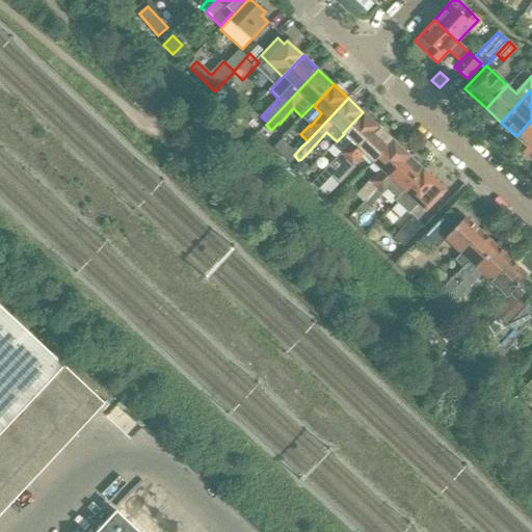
[(318,190),(333,176),(378,127),(363,112),(343,133),(344,134),(337,141),(333,145),(341,154),(330,165),(329,165),(312,184),(318,190)]
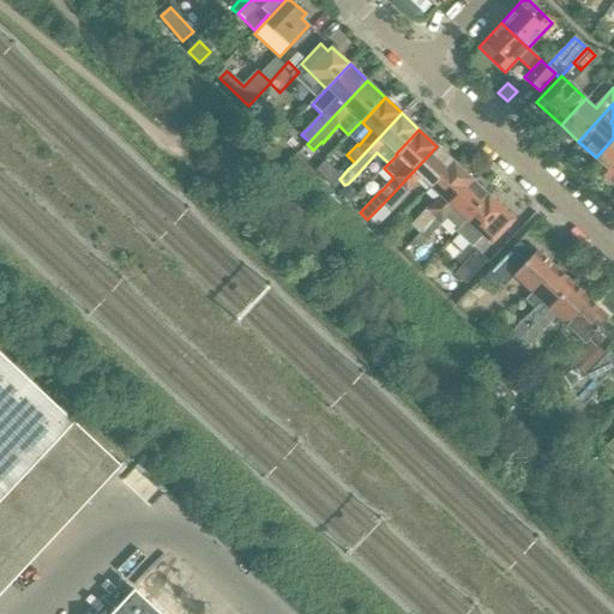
[(274,131),(269,136),(268,137),(270,139),(266,143),(274,149),(282,139),(278,137),(280,136),(274,131)]
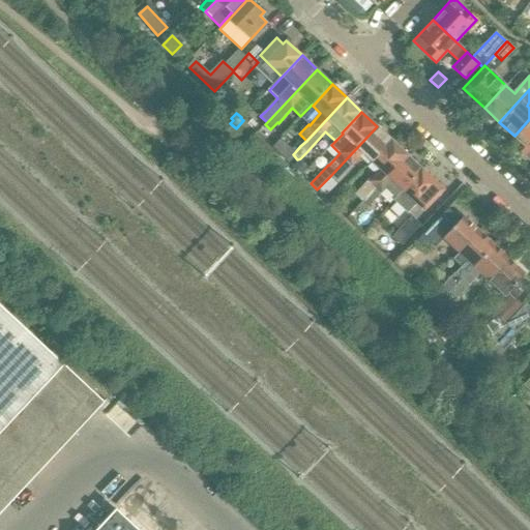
[(521,151),(525,155),(529,150),(529,119),(514,136),(525,146),(521,151)]
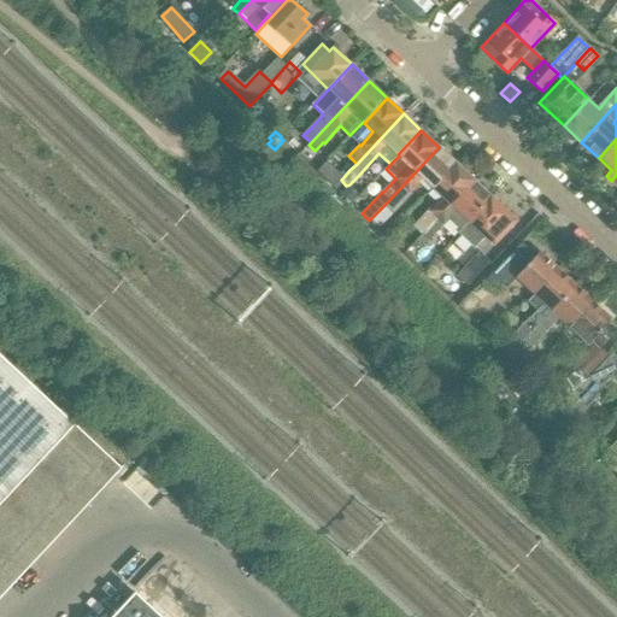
[(422,177),(433,188),(456,163),(439,147),(386,204),(392,210),(409,192),(422,177)]
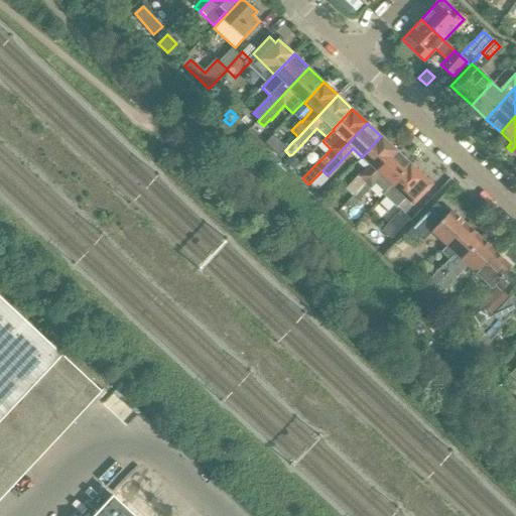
[(279,156),(285,150),(287,148),(273,135),(265,144),(279,156)]
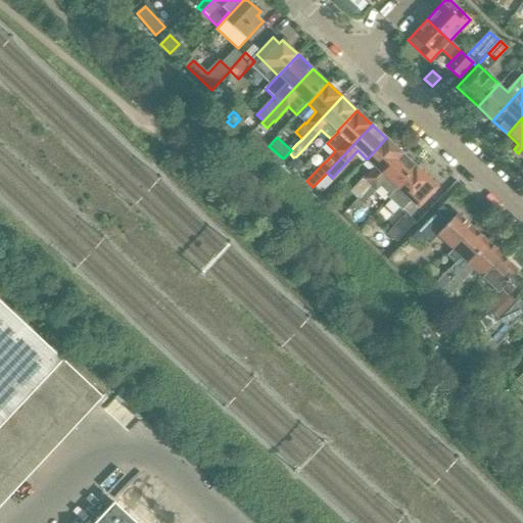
[(352,192),(359,197),(401,152),(386,138),(367,159),(376,168),(352,192)]
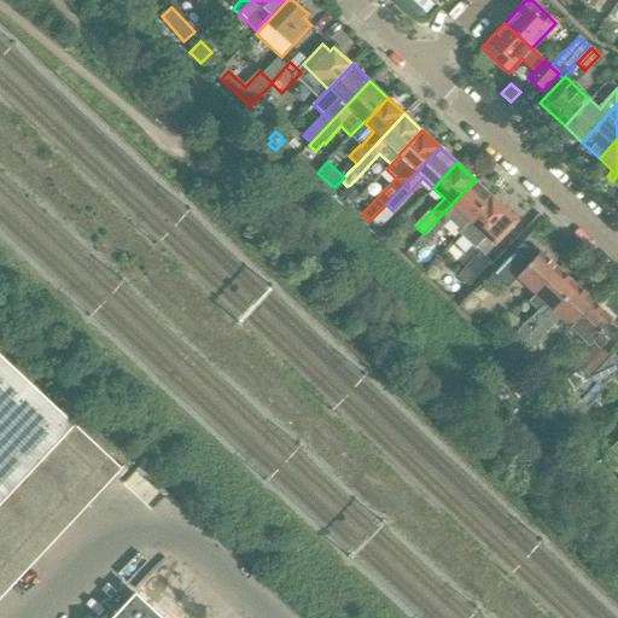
[(474,180),(424,233),(414,243),(421,250),(449,220),(460,229),(493,197),(474,180)]
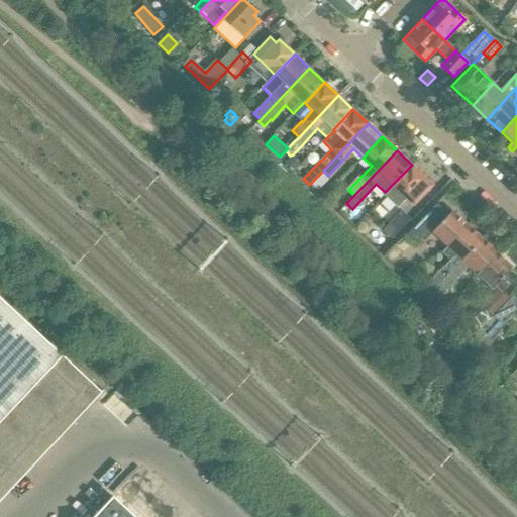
[(288,165),(294,171),(301,164),(295,158),(288,165)]
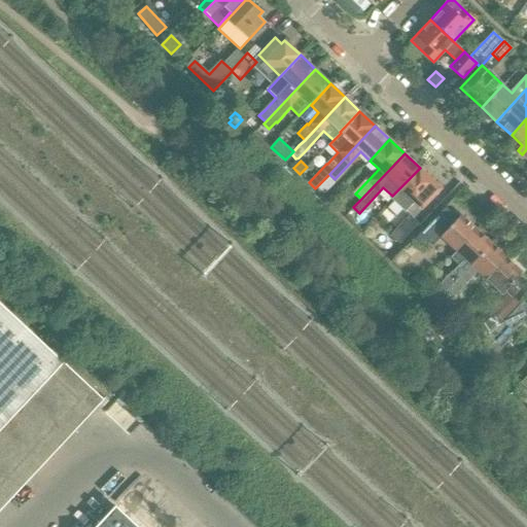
[(442,187),(420,168),(392,196),(390,199),(405,212),(414,203),(421,209),(438,191),(437,191),(442,187)]
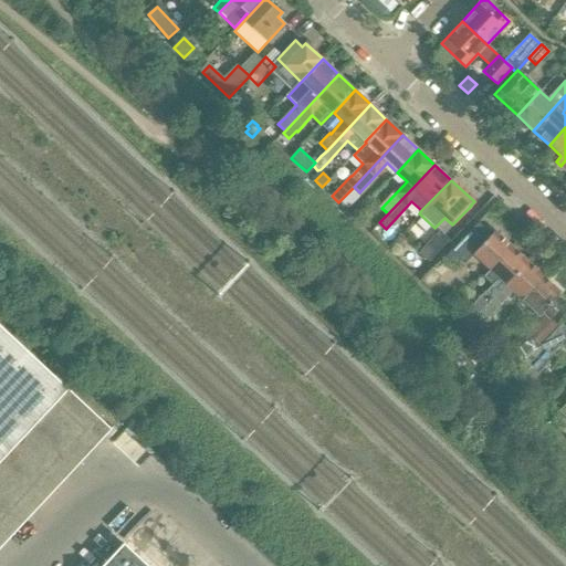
[(485,265),(490,269),(512,247),(495,231),(492,234),(479,221),(446,257),(459,269),(471,255),(472,255),(474,254),(485,265)]
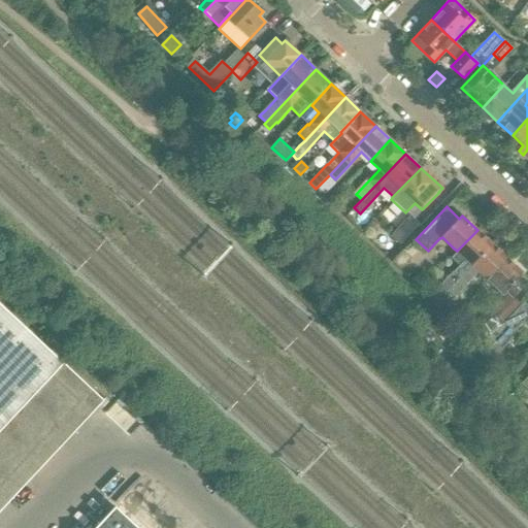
[(391,235),(400,243),(420,223),(410,215),(391,235)]
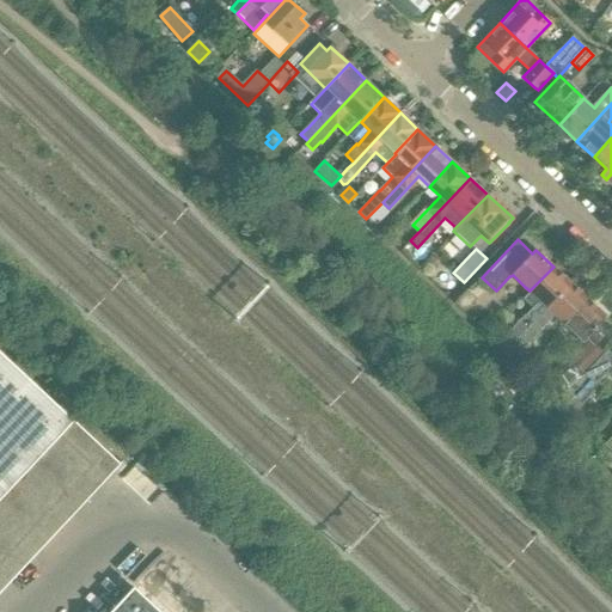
[(554,267),(530,291),(522,299),(533,310),(528,314),(527,313),(499,343),(507,352),(518,340),(571,283),(554,267)]
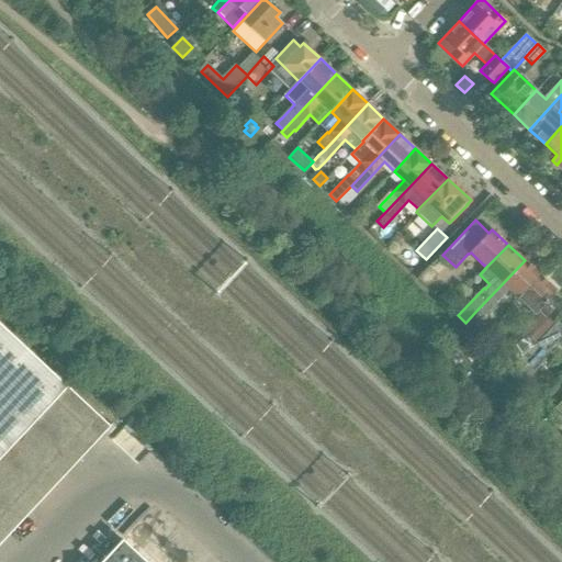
[(441,254),(416,280),(425,289),(450,262),(441,254)]
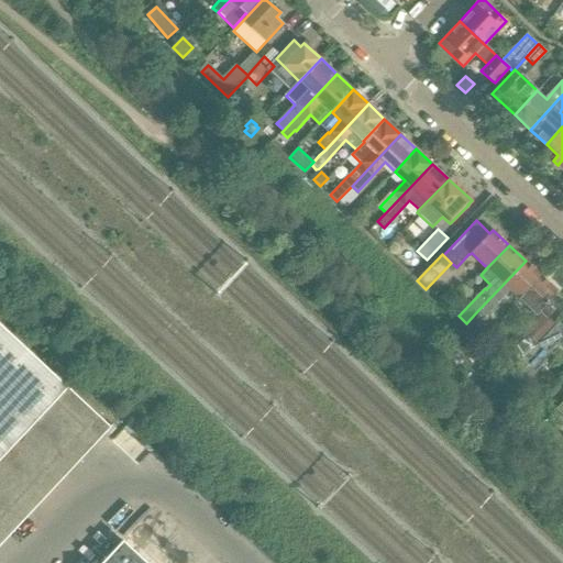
[(541,276),(526,261),(476,312),(483,319),(500,301),(499,301),(510,289),(520,298),(541,276)]
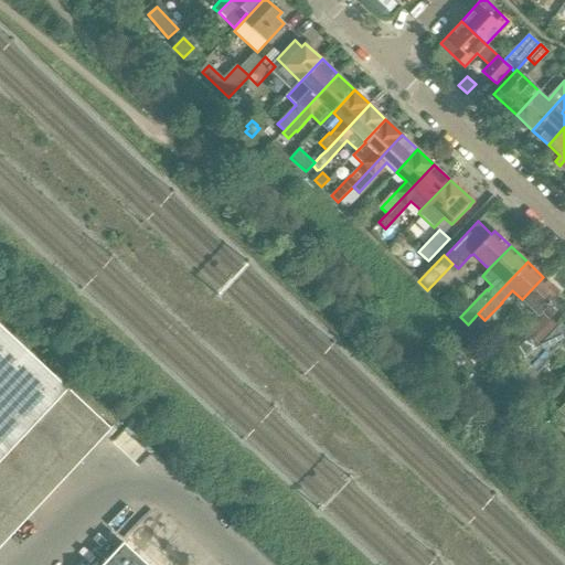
[(560,291),(543,277),(522,299),(537,315),(542,311),(548,317),(563,301),(556,296),(560,291)]
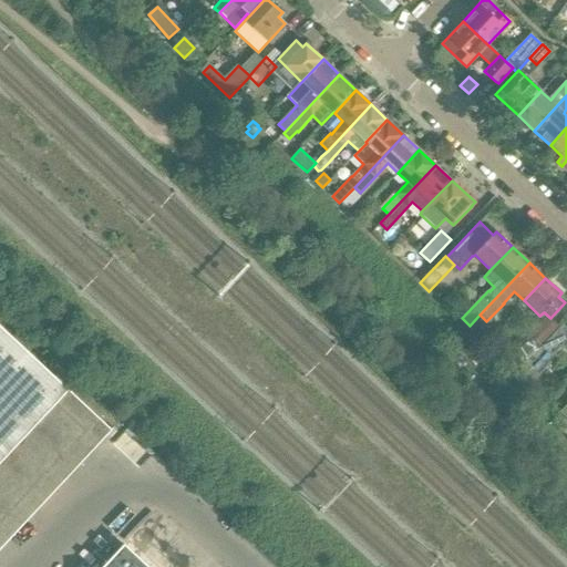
[(506,360),(518,372),(525,364),(560,328),(547,316),(529,334),(529,336),(506,360)]
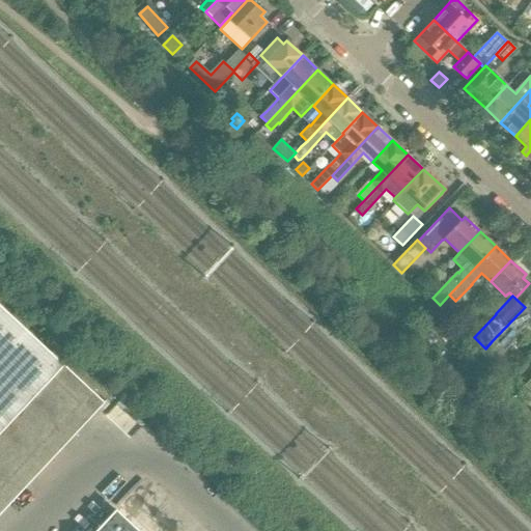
[(530,318),(530,300),(525,307),(492,341),(503,352),(515,339),(513,338),(530,318)]
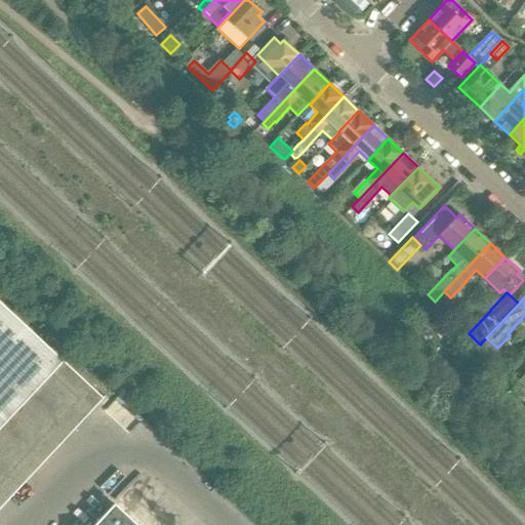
[(0,508),(104,398),(0,300),(0,508)]
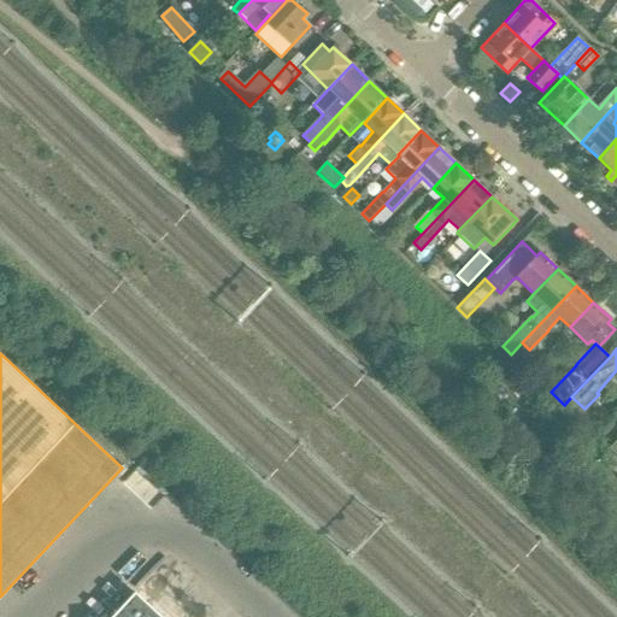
[(160,616),(135,593),(112,616),(160,616)]
